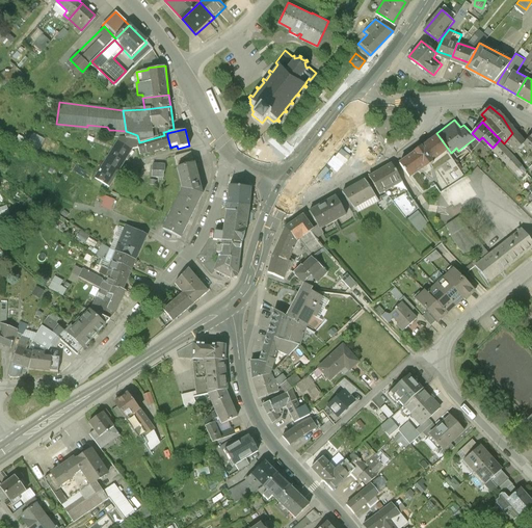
[(137,142),(139,142),(137,135),(126,131),(113,130),(114,135),(118,137),(135,147),(137,142)]
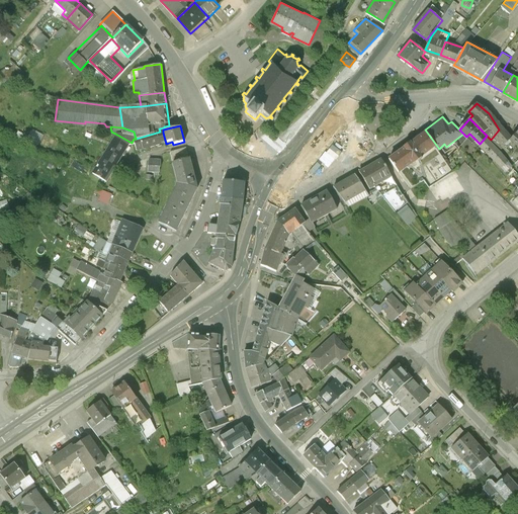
[(436,145),(425,130),(389,155),(400,170),(436,145)]
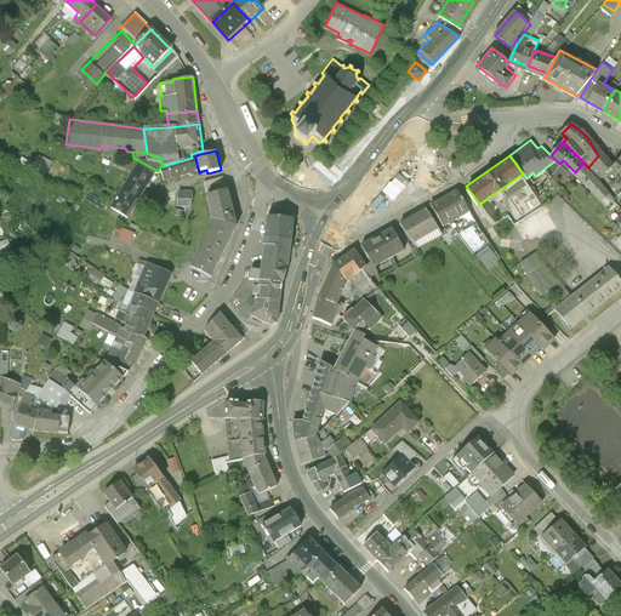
[(165,180),(199,172),(195,159),(170,165),(170,167),(161,169),(165,180)]
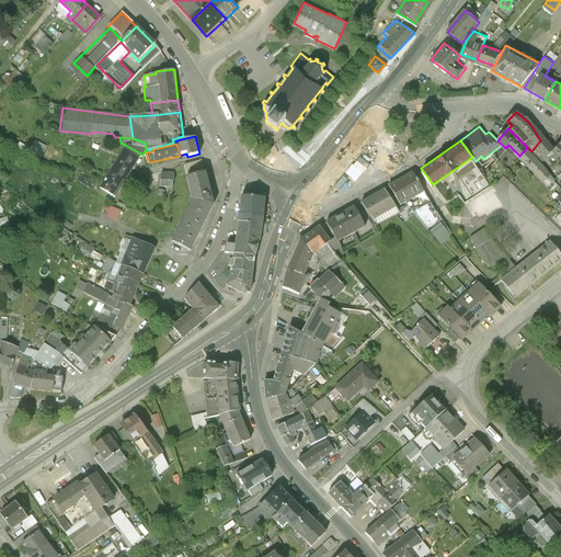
[(123,148),(109,172),(125,182),(142,155),(125,145),(123,148)]
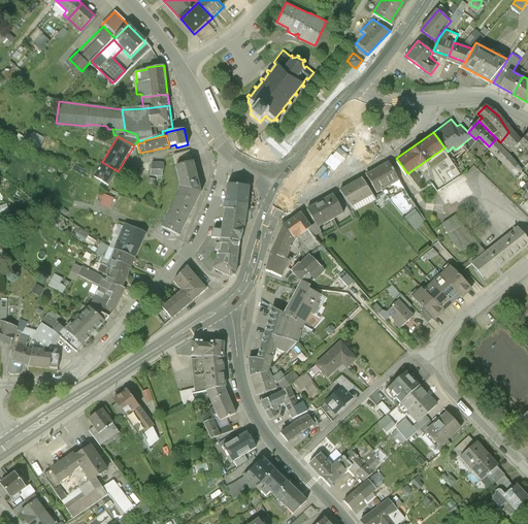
[(500,142),(496,138),(489,146),(510,168),(519,161),(500,142)]
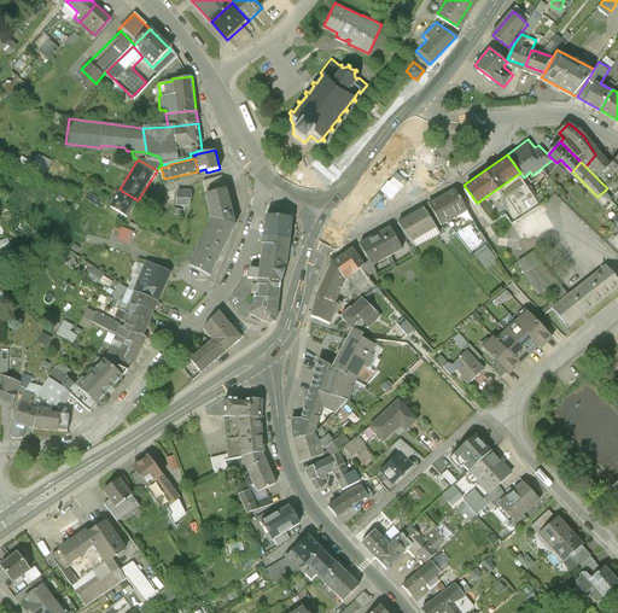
[(208,194),(226,190),(222,174),(204,180),(208,194)]
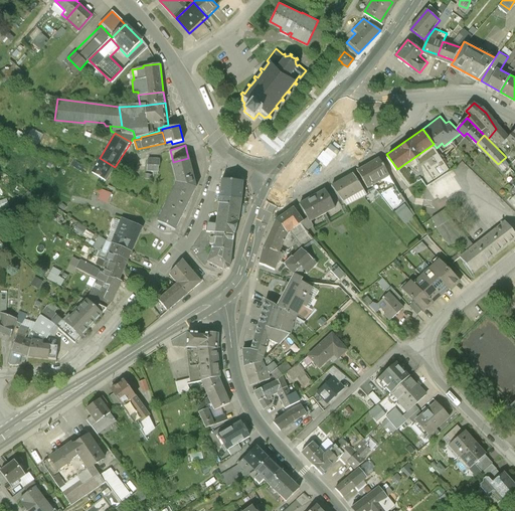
[(405,197),(379,156),(369,162),(359,168),(369,184),(374,181),(390,206),(405,197)]
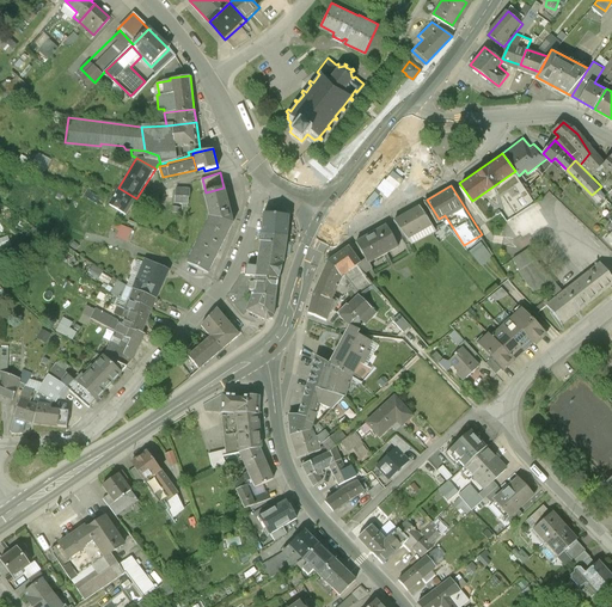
[(190,188),(176,186),(175,201),(189,203),(190,188)]
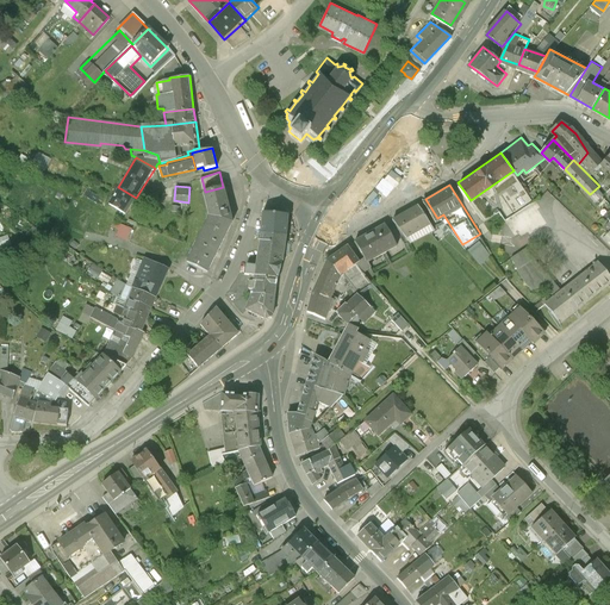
[(136,198),(118,187),(107,204),(126,214),(136,198)]
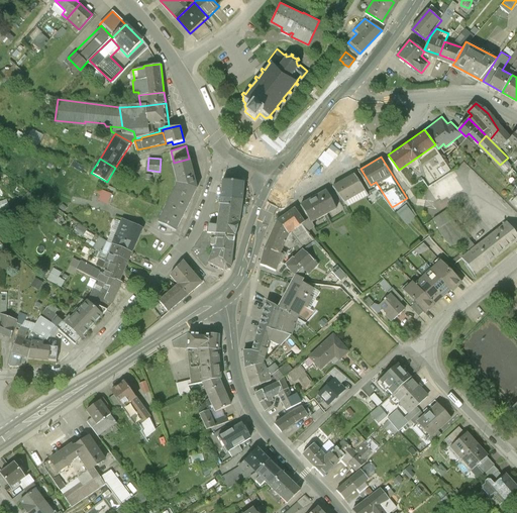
[(173,163),(178,181),(194,176),(189,159),(174,163),(173,163)]
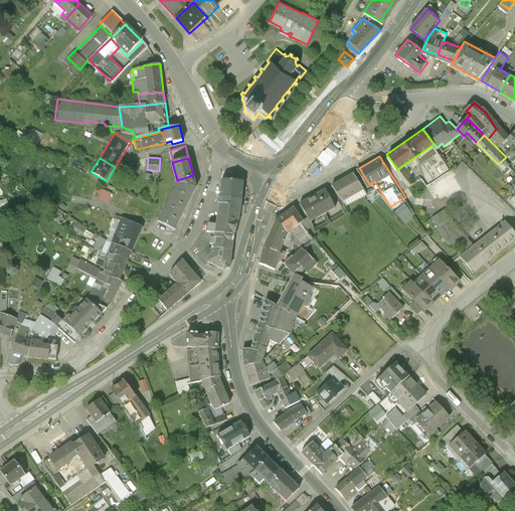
[(362,187),(353,171),(331,184),(342,198),(362,187)]
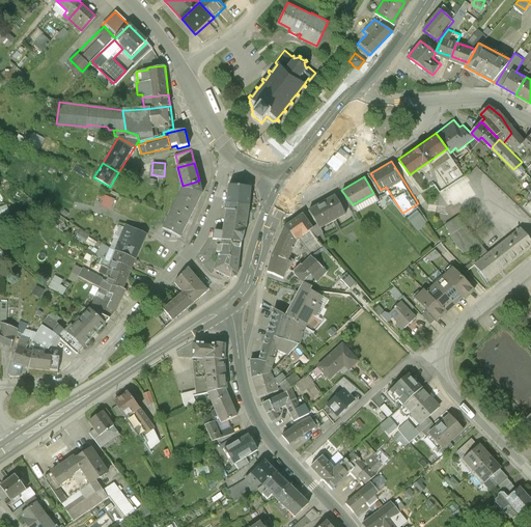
[(451,183),(448,177),(442,182),(441,179),(432,185),(437,192),(451,183)]
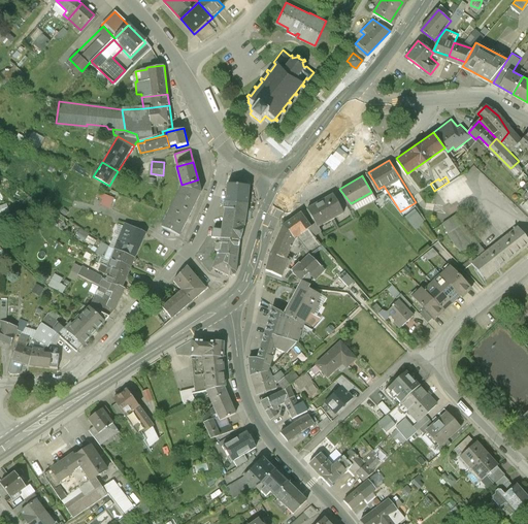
[(198,179),(182,185),(173,201),(191,209),(201,190),(198,179)]
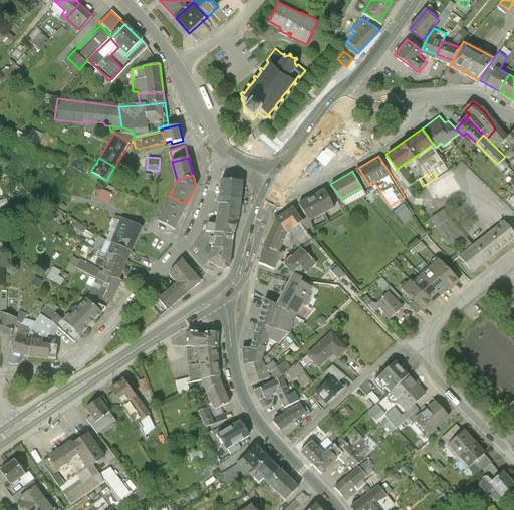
[(244,180),(221,178),(216,221),(208,220),(207,229),(212,230),(234,233),(236,233),(239,218),(243,196),(244,180)]
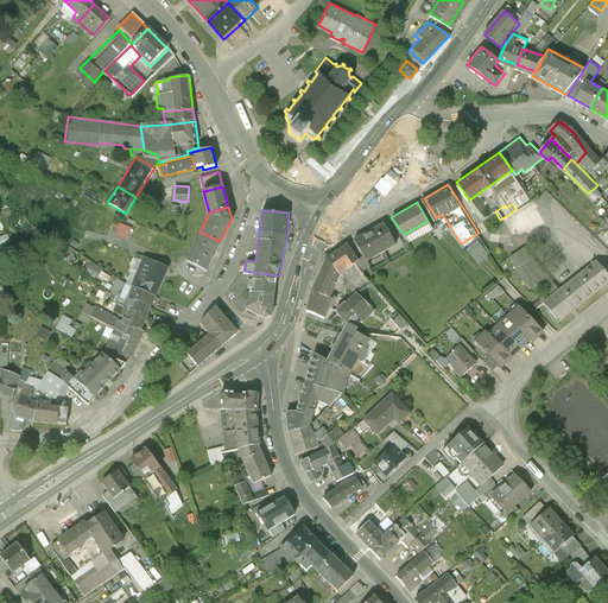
[(394,241),(384,222),(354,237),(365,254),(366,256),(394,241)]
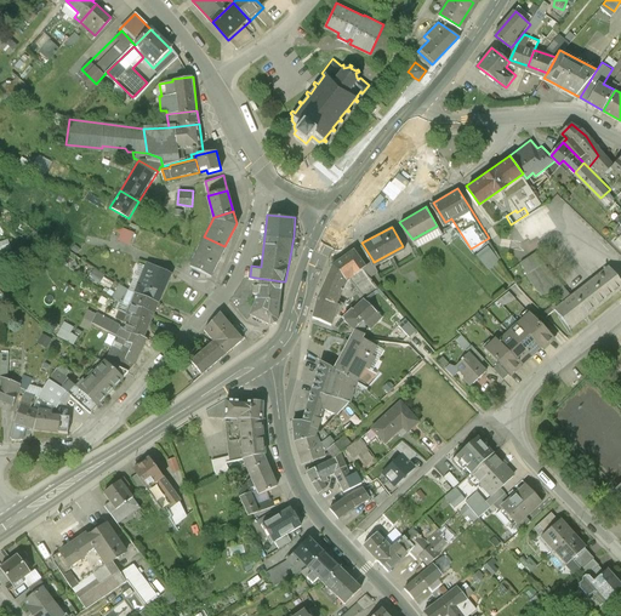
[(620,227),(610,237),(620,247),(620,227)]
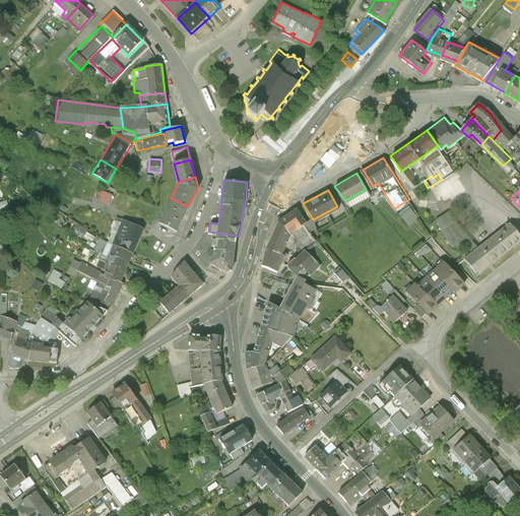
[(188,206),(171,198),(159,220),(177,230),(188,206)]
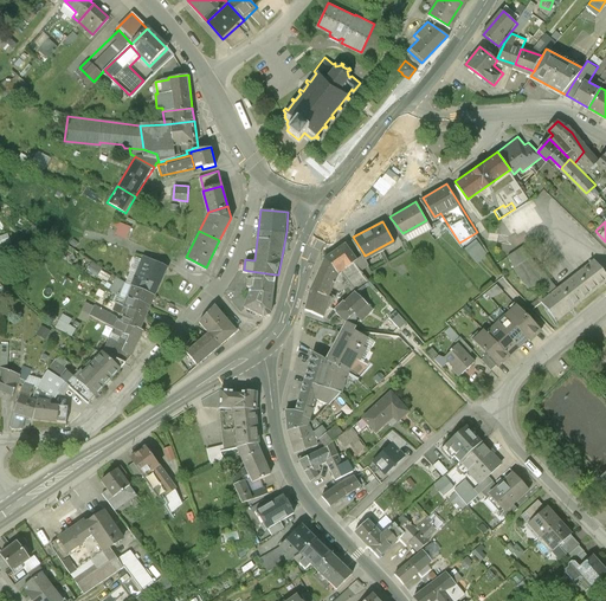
[(484,250),(475,236),(464,243),(474,257),(484,250)]
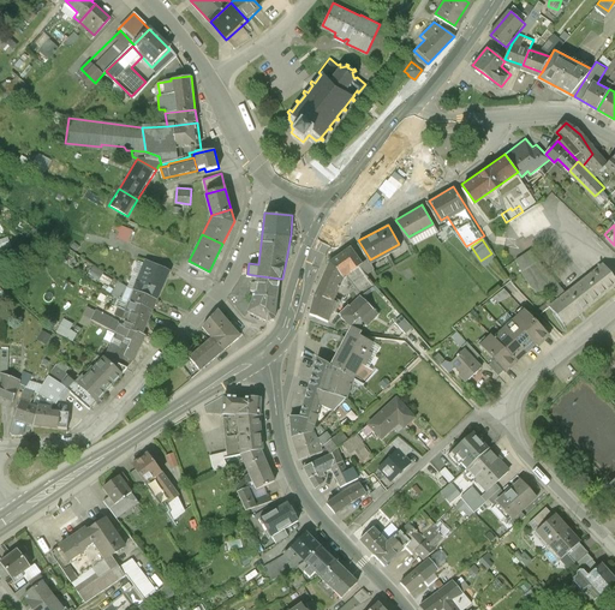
[(350,244),(327,258),(341,271),(352,282),(358,288),(368,280),(364,275),(368,273),(362,263),(363,261),(350,244)]
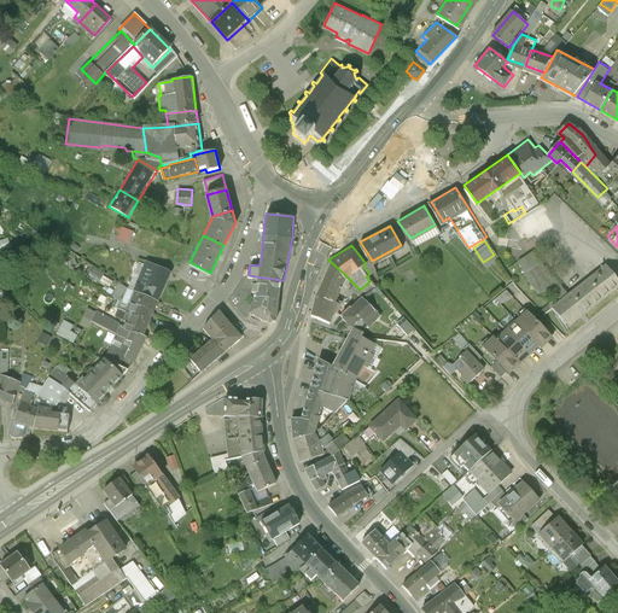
[(551,282),(535,249),(518,256),(535,290),(551,282)]
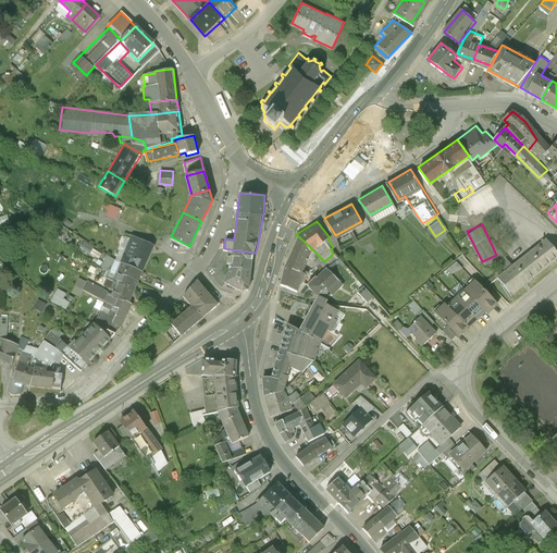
[(335,235),(334,233),(329,236),(327,238),(333,247),(341,243),(335,235)]
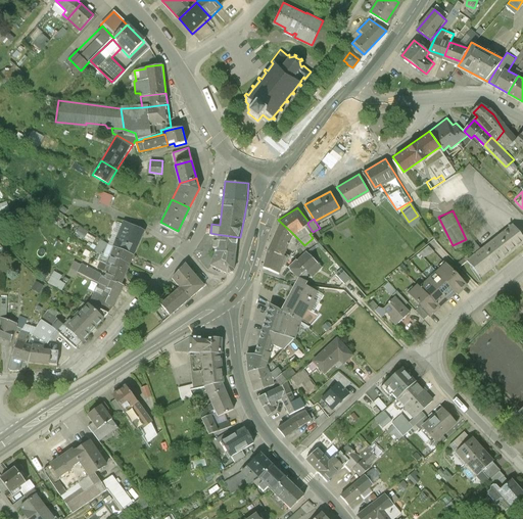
[(125,220),(113,245),(134,254),(135,250),(142,234),(145,229),(125,220)]
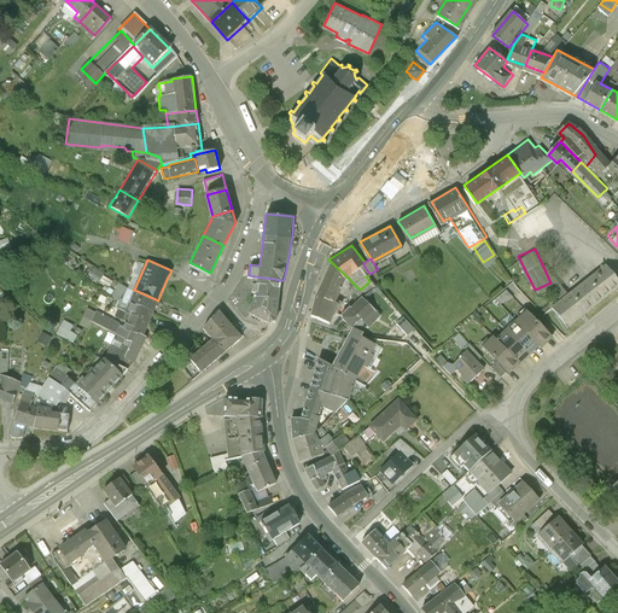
[(343,273),(328,260),(316,295),(310,313),(332,320),(337,302),(342,291),(345,293),(354,284),(343,273)]
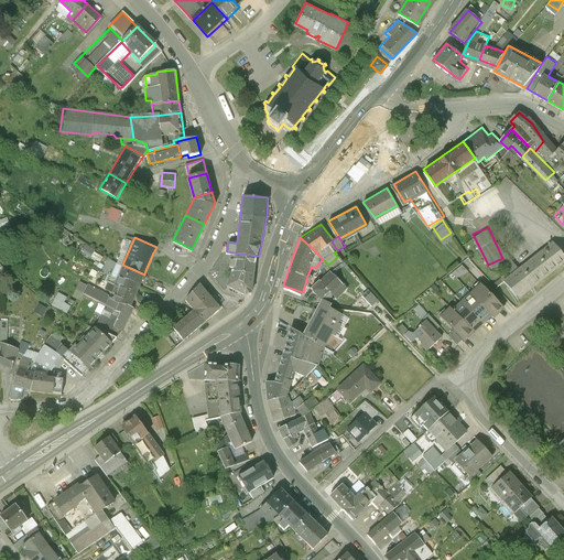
[(82,247),(91,252),(96,245),(86,239),(82,247)]
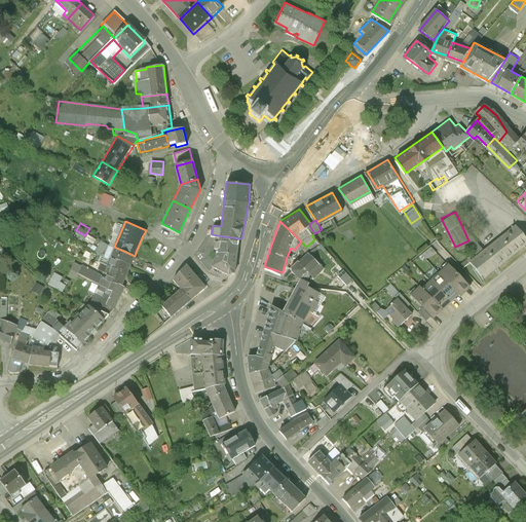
[(525,243),(525,240),(515,226),(471,260),(484,276),(525,243)]
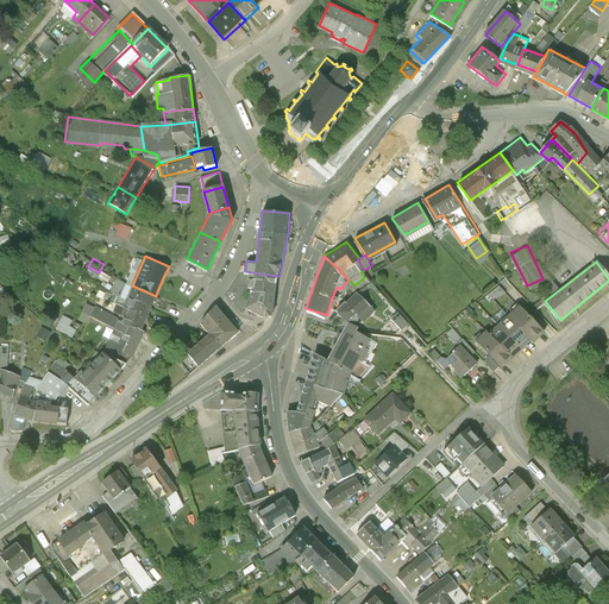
[(232,285),(249,289),(251,272),(245,271),(242,271),(232,285)]
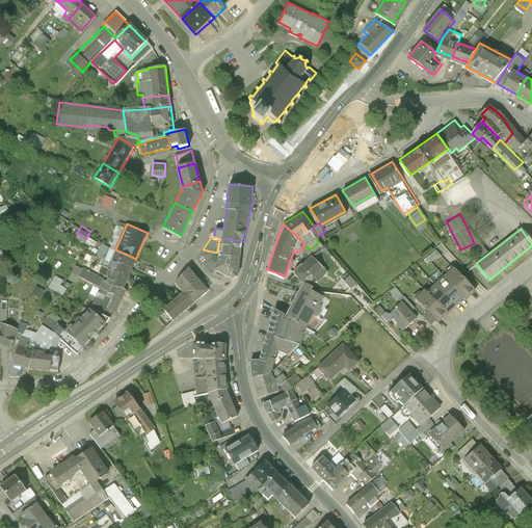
[(240,256),(242,241),(219,238),(217,253),(240,256)]
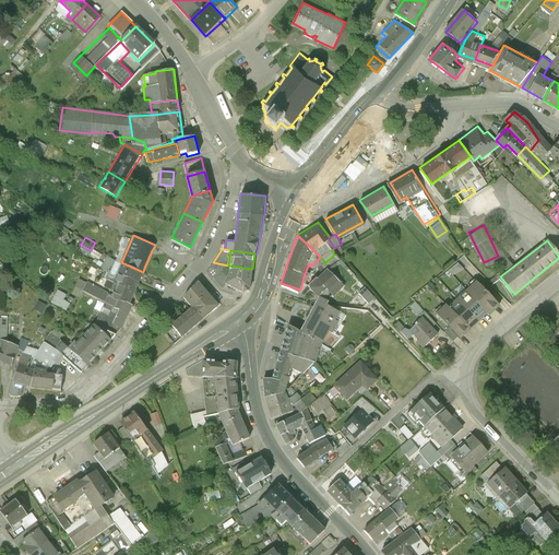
[(139,281),(143,272),(121,262),(117,271),(139,282),(139,281)]
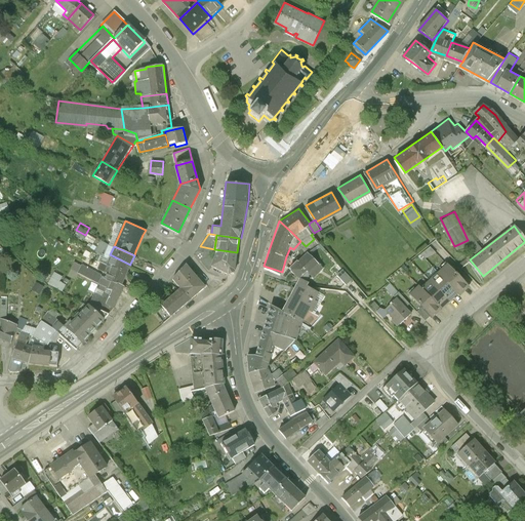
[(214,249),(200,246),(196,252),(209,269),(211,266),(214,249)]
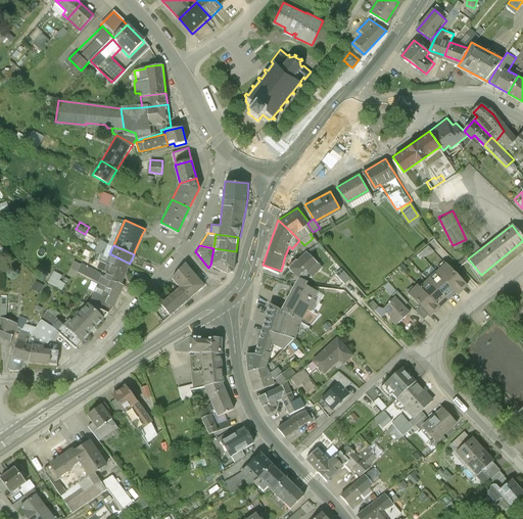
[(233,270),(236,251),(214,248),(210,265),(228,272),(233,270)]
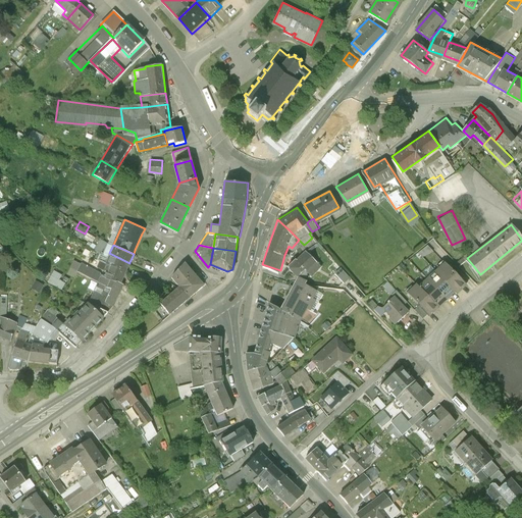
[(296,256),(289,265),(304,278),(308,272),(311,275),(320,265),(305,252),(299,259),(296,256)]
